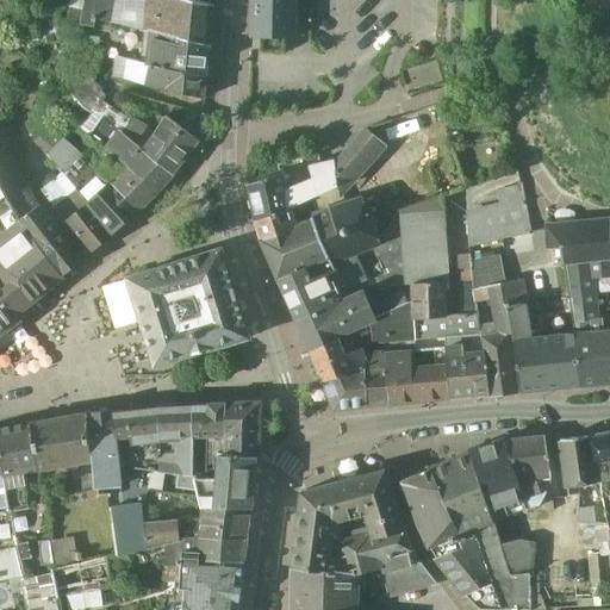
[(147,1),(134,0),(114,0),(100,20),(130,25),(144,30),(147,1)]
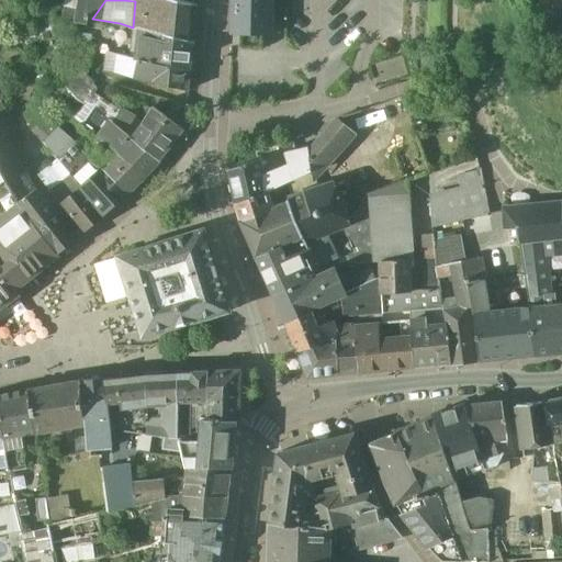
[(159,0),(134,0),(135,1),(133,27),(141,29),(157,32),(159,0)]
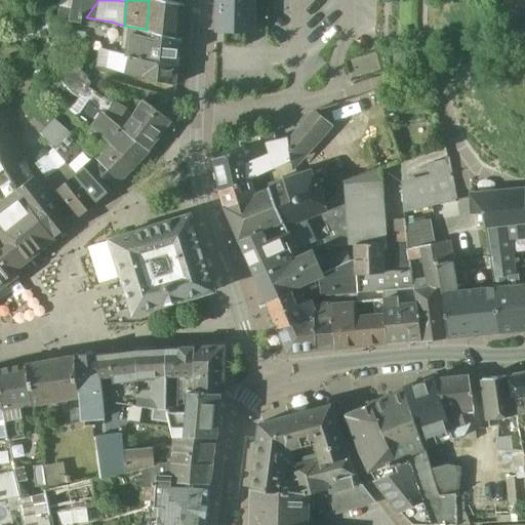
[(172,1),(167,0),(149,0),(147,30),(182,39),(185,5),(183,3),(172,1)]
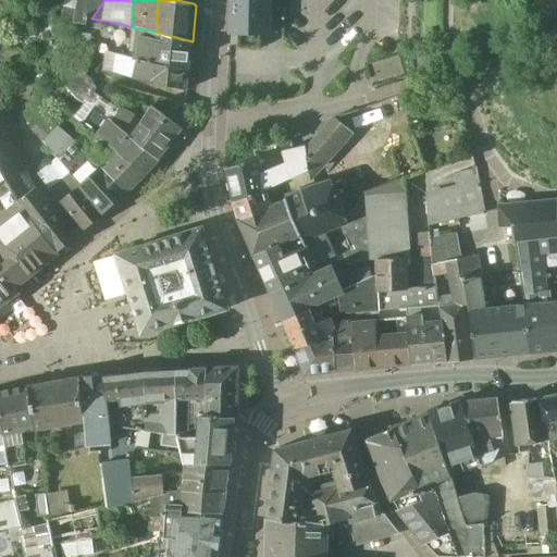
[(269,0),(232,0),(232,34),(239,34),(262,34),(269,34),(269,0)]
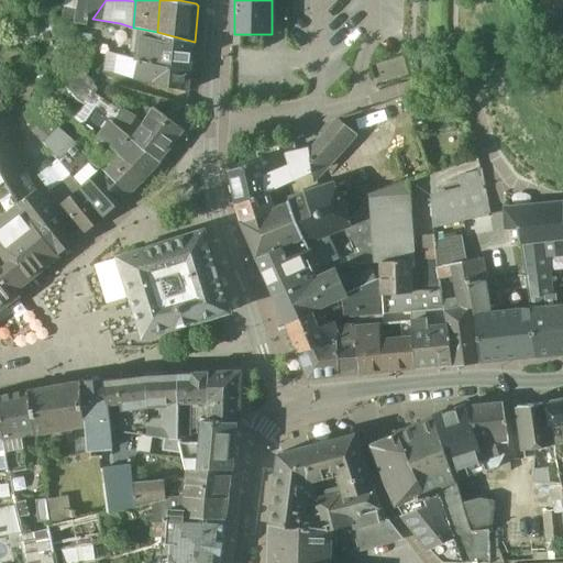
[(195,42),(157,32),(141,29),(138,59),(191,72),(195,42)]
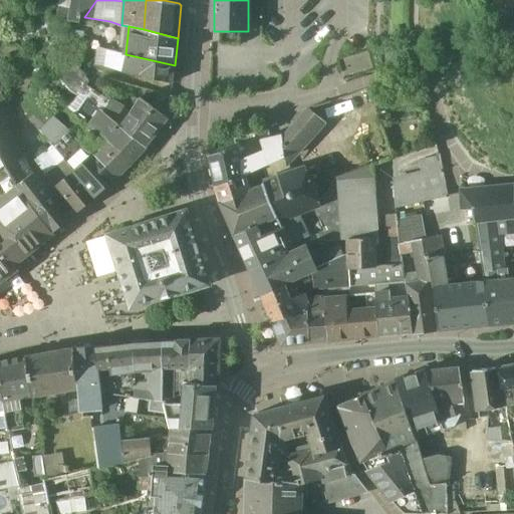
[(242,43),(242,31),(221,31),(221,43),(242,43)]
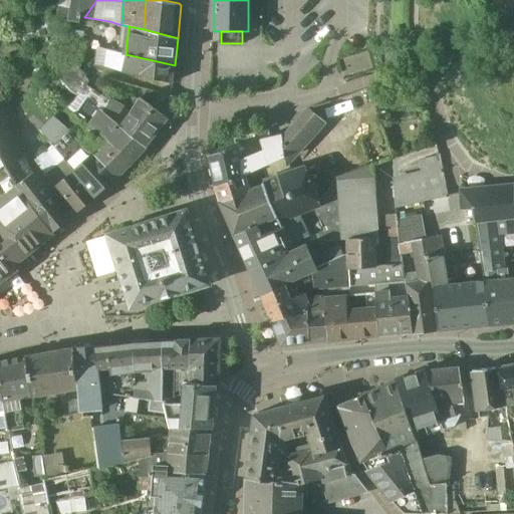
[(125,54),(108,50),(108,53),(107,58),(106,67),(122,72),(173,83),(175,65),(125,54)]
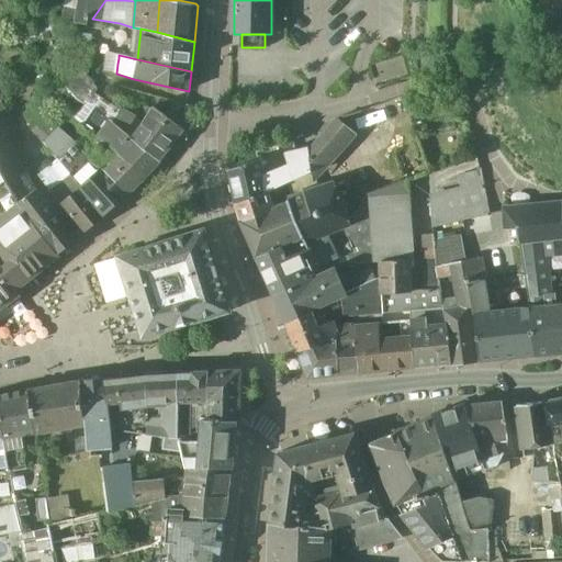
[(89,105),(78,98),(67,111),(78,120),(89,105)]
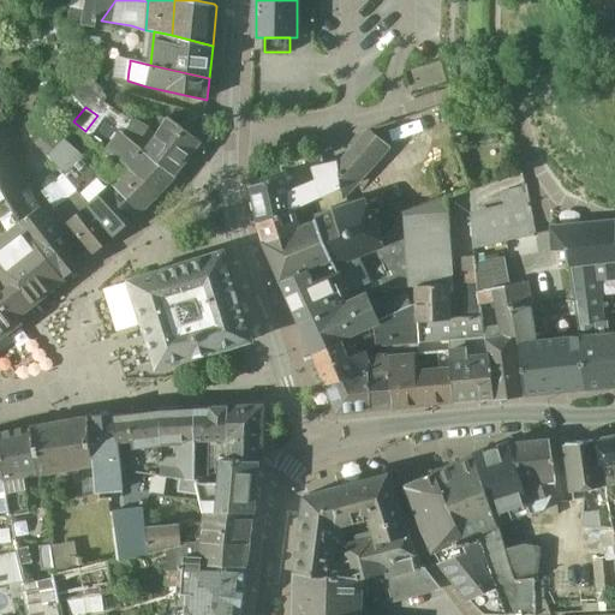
[(206,114),(190,111),(184,129),(202,142),(203,142),(206,114)]
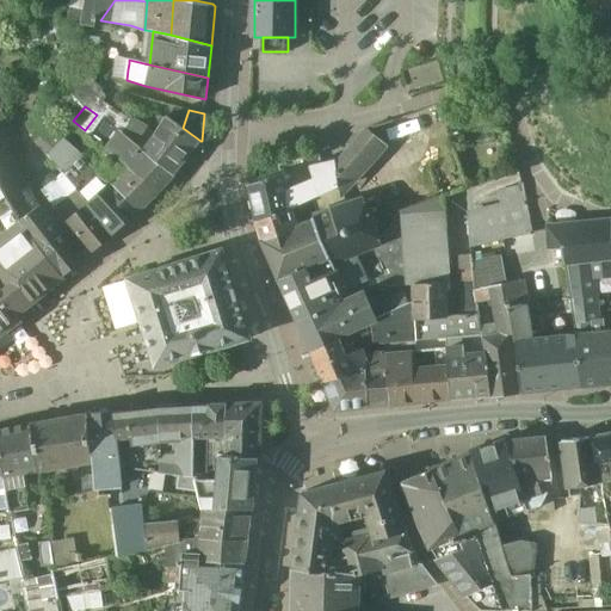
[(0,150),(5,148),(22,139),(2,111),(0,112),(0,150)]
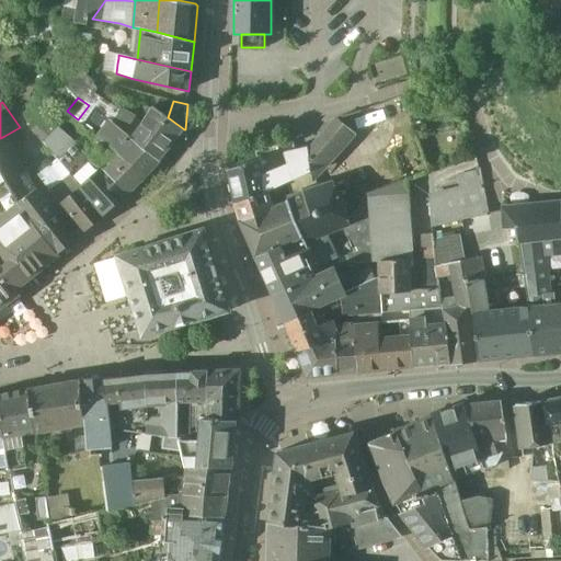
[(113,103),(105,117),(113,121),(114,122),(123,110),(113,103)]
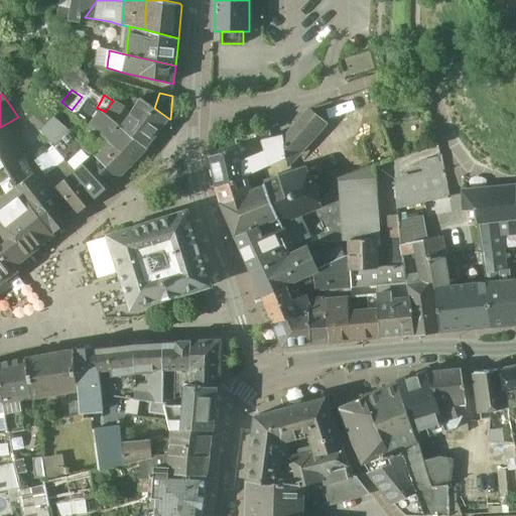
[(53,116),(32,97),(23,105),(33,120),(40,129),(53,116)]
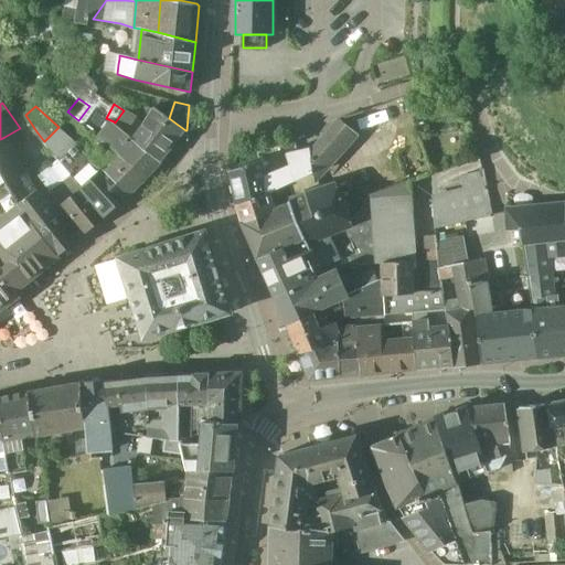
[(169,118),(155,108),(142,127),(145,128),(136,140),(136,141),(161,161),(185,130),(169,118)]
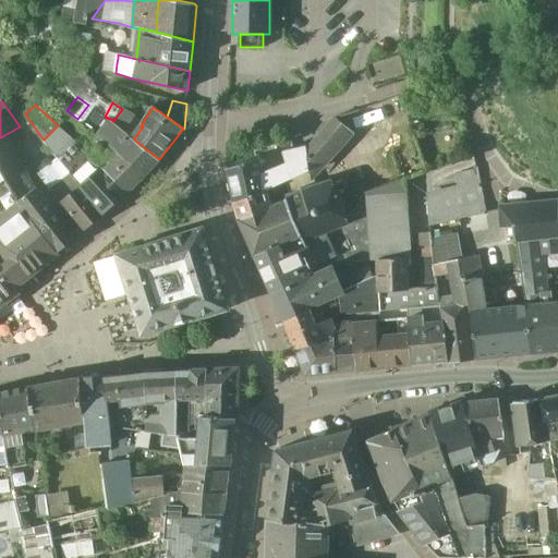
[(122,109),(113,121),(125,132),(136,117),(122,109)]
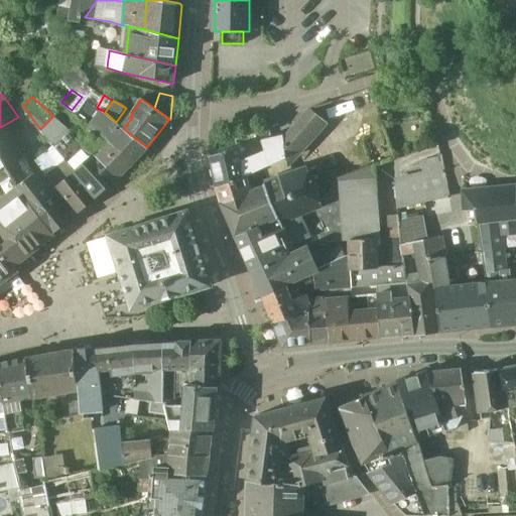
[(308,108),(282,138),(284,160),(285,161),(287,160),(287,167),(329,124),(308,108)]
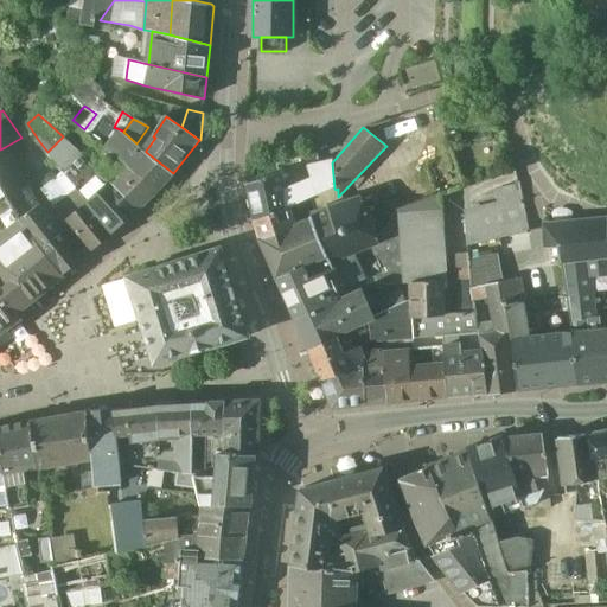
[(173,173),(146,152),(146,151),(136,144),(123,132),(122,131),(109,149),(115,154),(159,190),(173,173)]
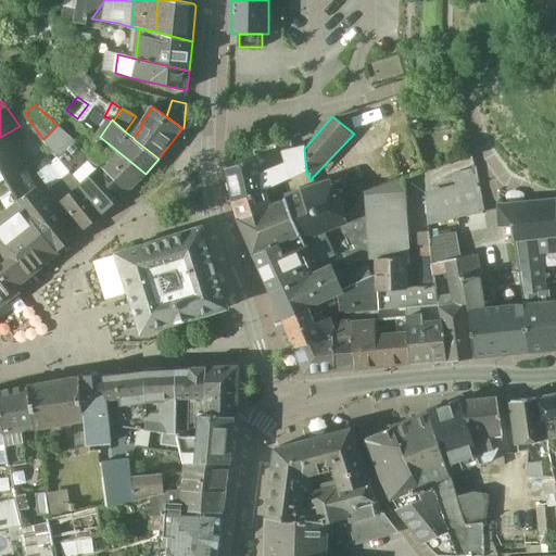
[(77,142),(58,125),(43,139),(58,158),(59,158),(59,159),(77,142)]
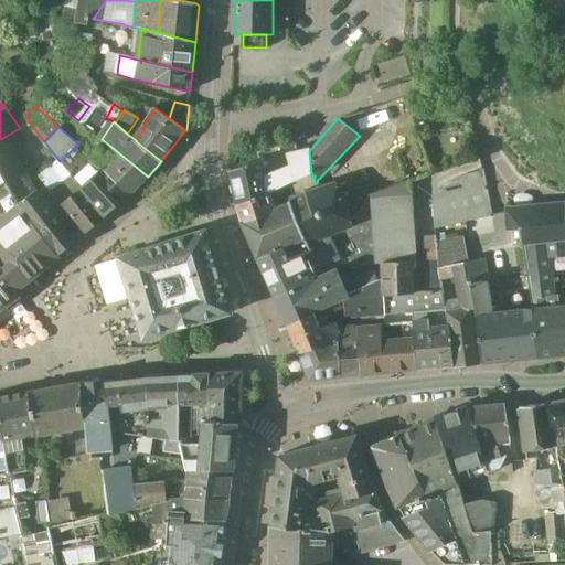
[(4,137),(0,139),(0,171),(6,183),(13,194),(21,205),(36,193),(4,137)]
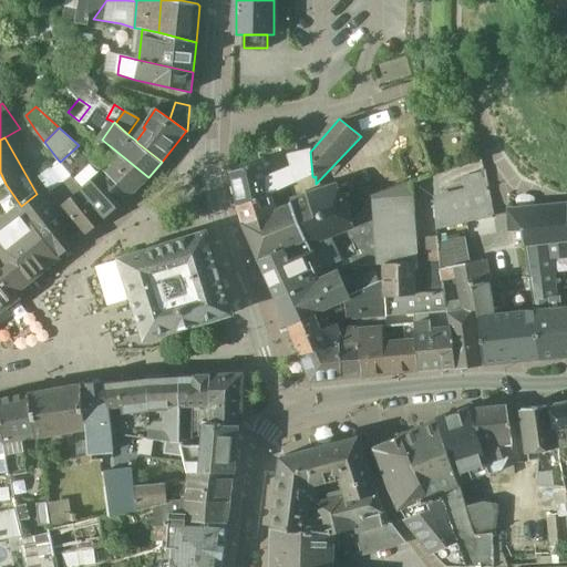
[(148,177),(107,144),(95,160),(104,168),(132,195),(148,177)]
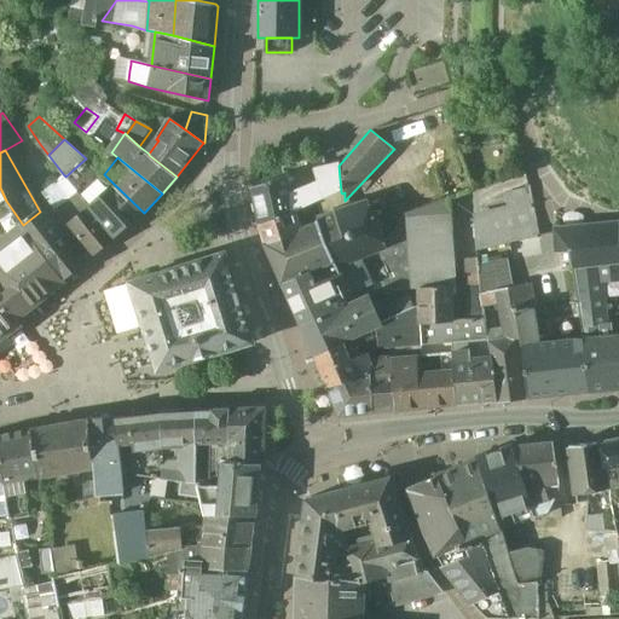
[(88,161),(86,158),(65,177),(70,181),(91,206),(114,184),(104,174),(97,169),(93,166),(88,161)]
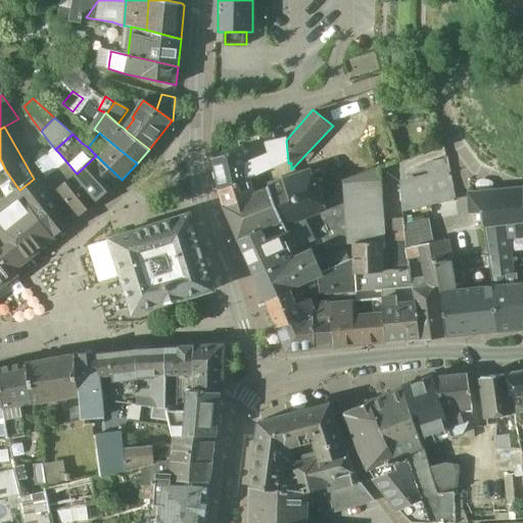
[(286,139),(272,142),(272,143),(265,144),(268,155),(273,170),(277,168),(288,162),(286,140),(286,139)]
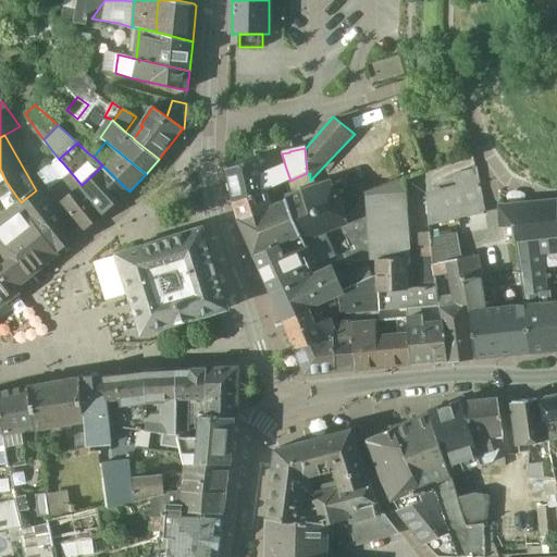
[(59,158),(58,158),(54,161),(59,166),(63,163),(59,159),(59,158)]
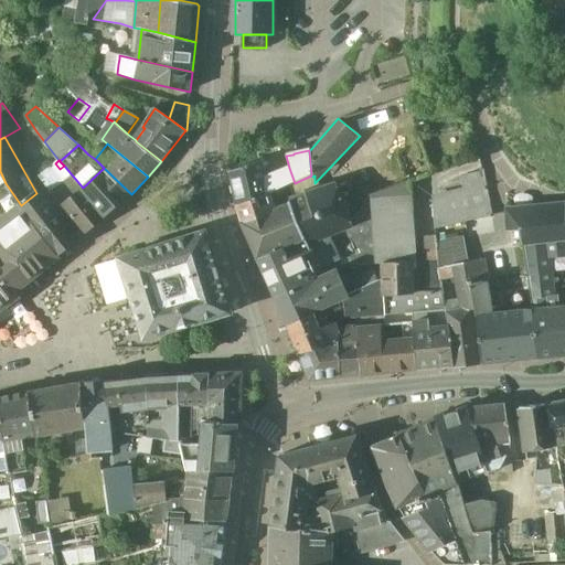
[(83,188),(64,166),(60,169),(55,163),(40,176),(63,204),(83,188)]
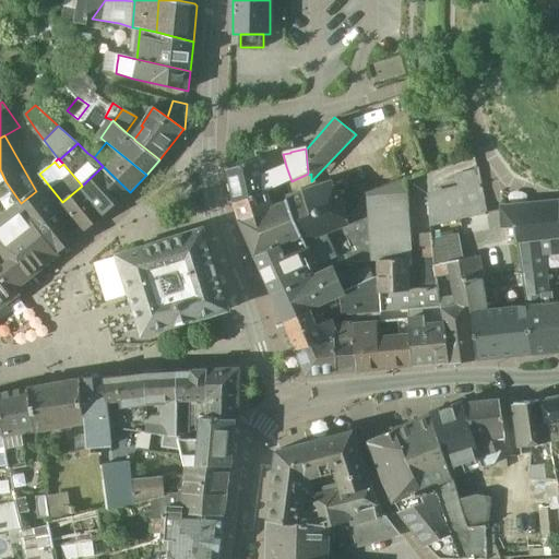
[(262,176),(258,163),(228,171),(235,203),(266,192),(266,193),(283,186),(292,181),(286,166),(262,176)]
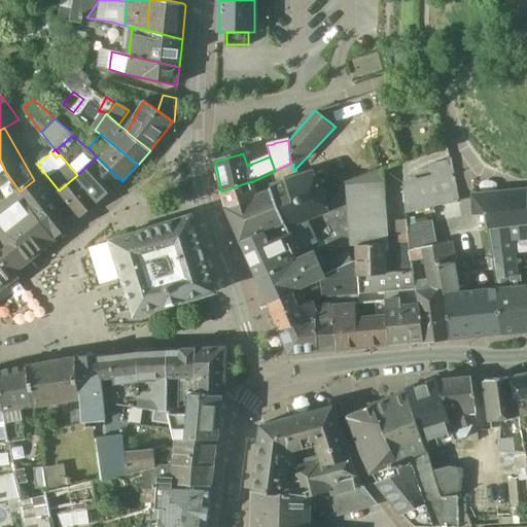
[(123,181),(97,156),(77,175),(99,203),(123,181)]
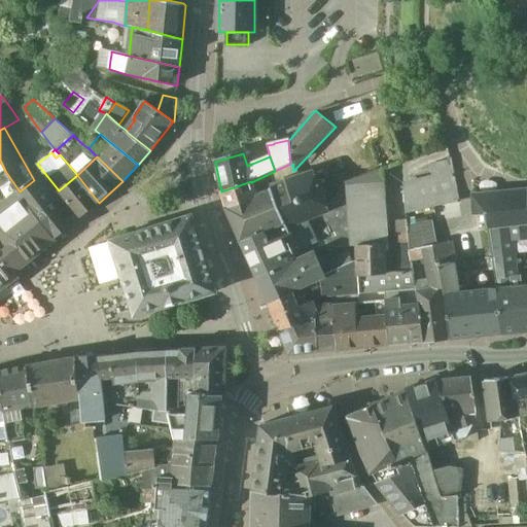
[(434,178),(403,185),(407,213),(460,200),(452,160),(431,165),(434,178)]
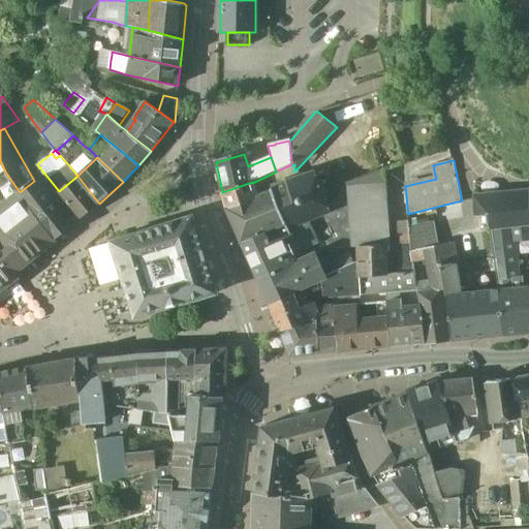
[(276,172),(268,176),(274,187),(276,185),(275,180),(284,177),(280,169),(276,172)]
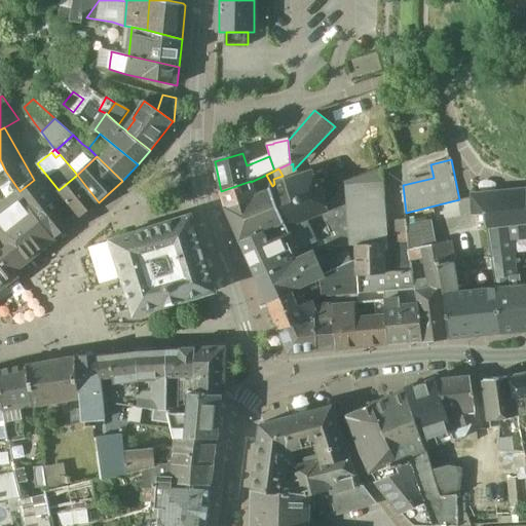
[(0,183),(2,187),(12,181),(5,171),(0,173),(0,183)]
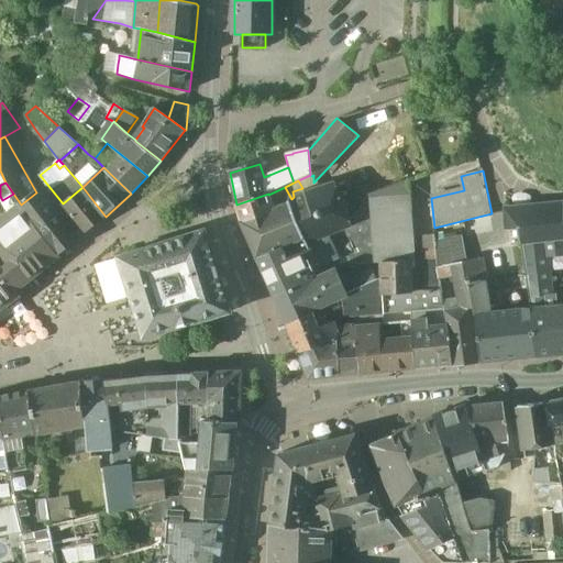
[(412,183),(368,196),(375,263),(381,262),(411,261),(419,261),(412,183)]
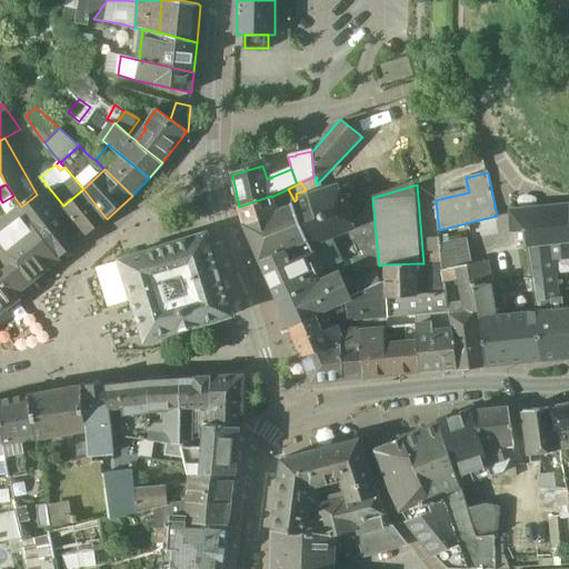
[(339,186),(309,196),(321,223),(302,231),(308,241),(310,246),(332,237),(352,229),(353,228),(355,227),(355,225),(339,186)]
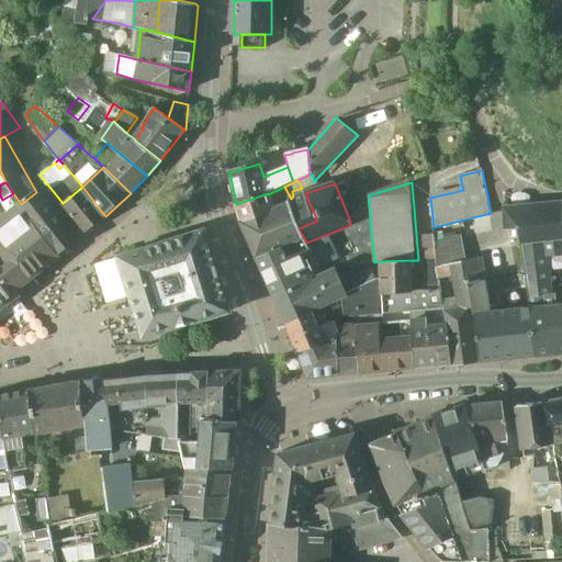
[(105,216),(82,187),(63,203),(86,232),(105,216)]
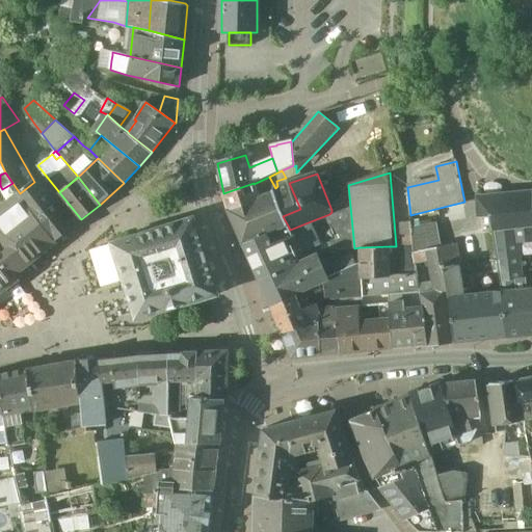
[(71,228),(34,182),(20,193),(56,239),(71,228)]
